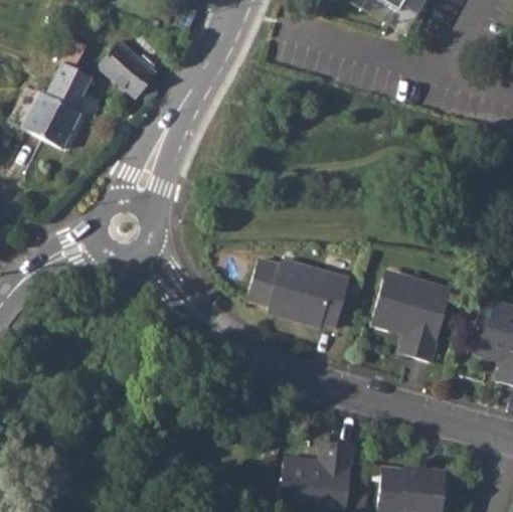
[(404,0),(398,11),(380,0),(341,0),(396,31),(405,37),(426,0),(404,0)]
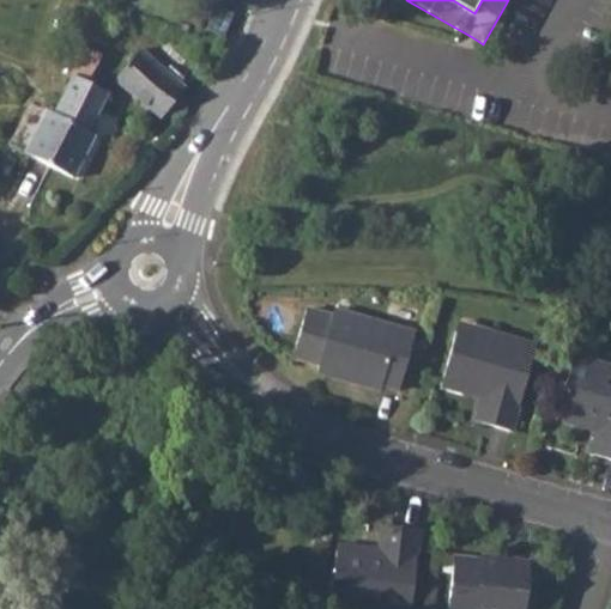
[(453,0),(475,13),(482,0),(453,0)]
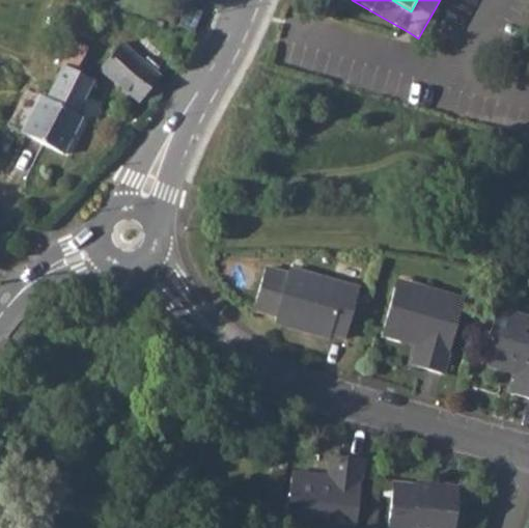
[(77,111),(94,77),(77,68),(90,46),(73,36),(59,62),(65,65),(50,98),(44,93),(24,131),(64,151),(83,114),(77,111)]
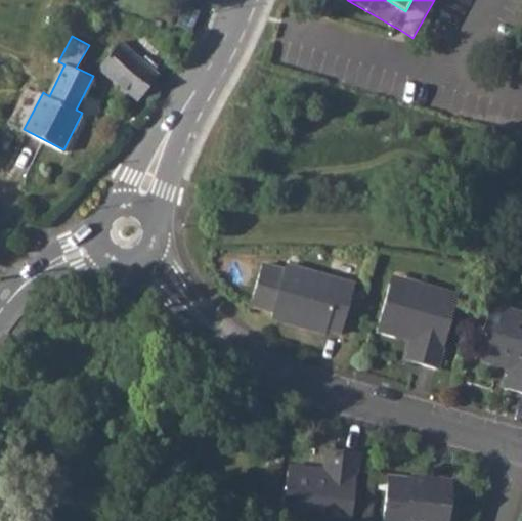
[(156,80),(161,73),(122,39),(100,66),(140,99),(144,94),(154,99),(161,96),(163,90),(162,85),(156,80)]
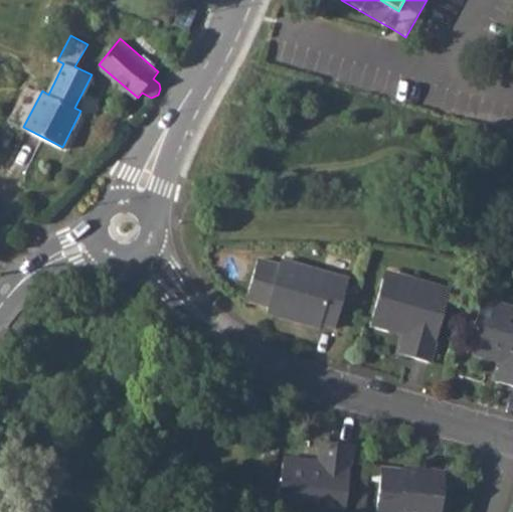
[(350,277),(284,258),(269,310),(297,318),(299,314),(322,320),(337,325),(350,277)]
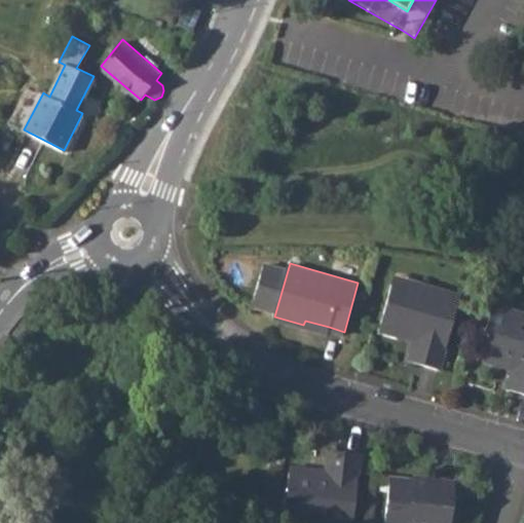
[(394,283),(423,291),(425,283),(395,274),(394,283)]
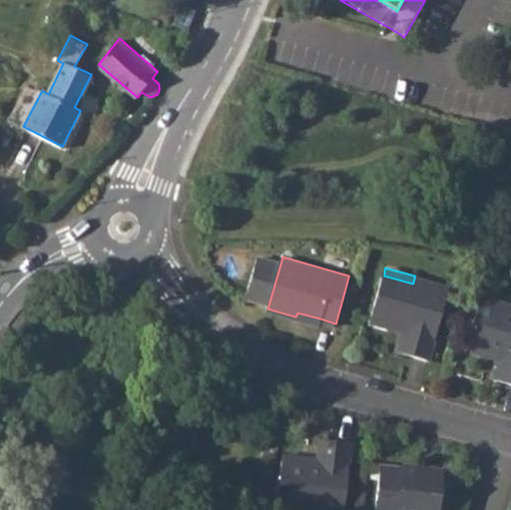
[(413,284),(384,276),(371,321),(405,331),(399,351),(430,359),(450,286),(415,276),(413,284)]
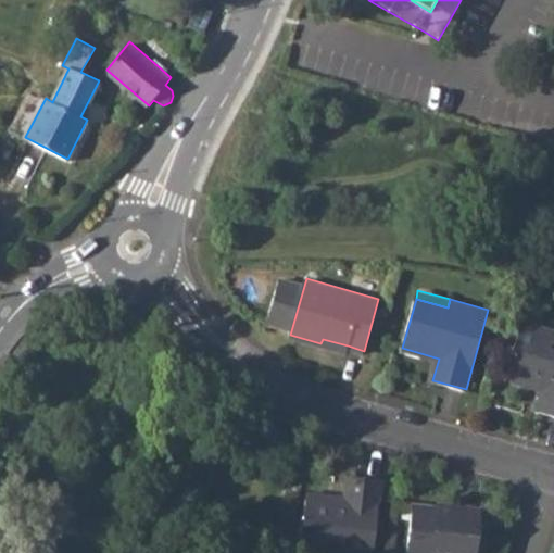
[(520,328),(552,337),(553,332),(553,328),(523,319),(520,328)]
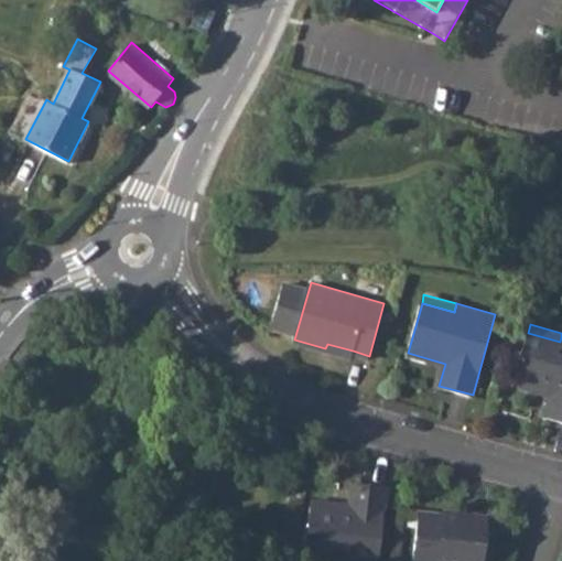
[(560,342),(528,333),(514,383),(551,394),(544,414),(561,419),(561,337),(560,342)]
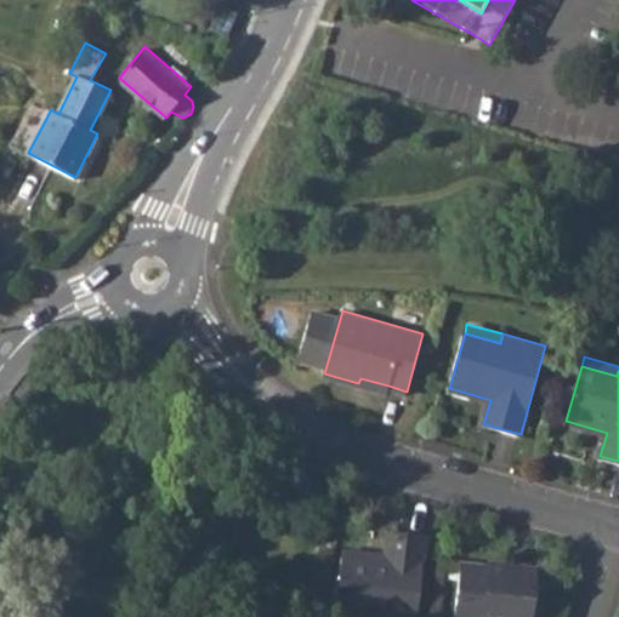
[(388,386),(361,378),(358,383),(387,392),(388,386)]
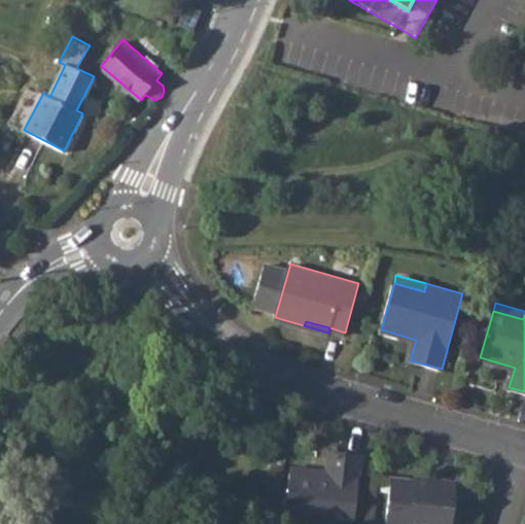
[(327,470),(291,466),(286,515),(317,519),(316,523),(354,523),(362,453),(329,450),(327,470)]
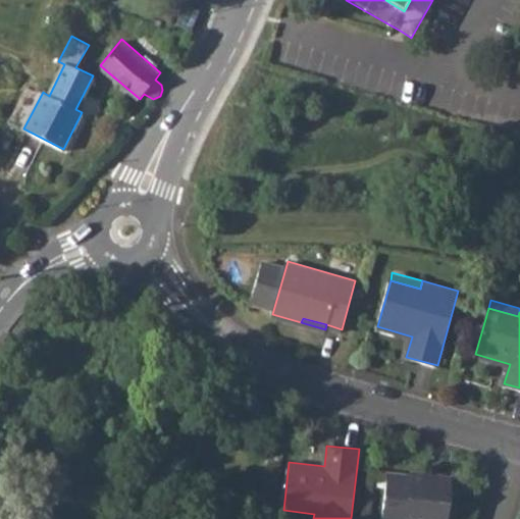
[(411,474),(388,472),(382,518),(448,518),(453,475),(427,472),(427,476),(411,474)]
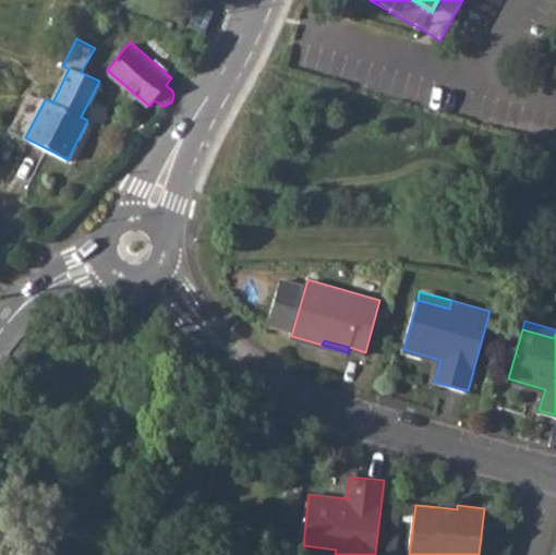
[(302,553),(315,554),(335,554),(336,550),(303,545),(302,553)]
